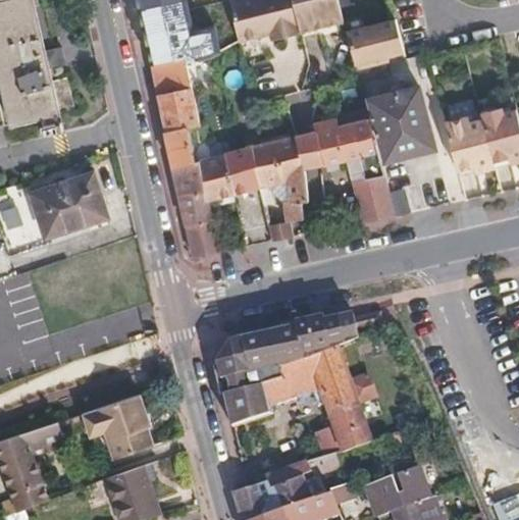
[(0,87),(2,97),(0,97),(0,124),(57,112),(47,67),(62,63),(59,48),(44,52),(31,0),(0,0),(0,87)]
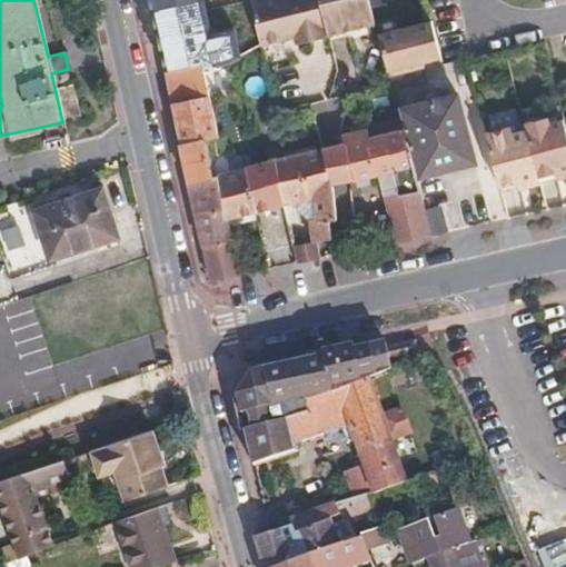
[(145,0),(152,31),(190,22),(185,0),(145,0)]
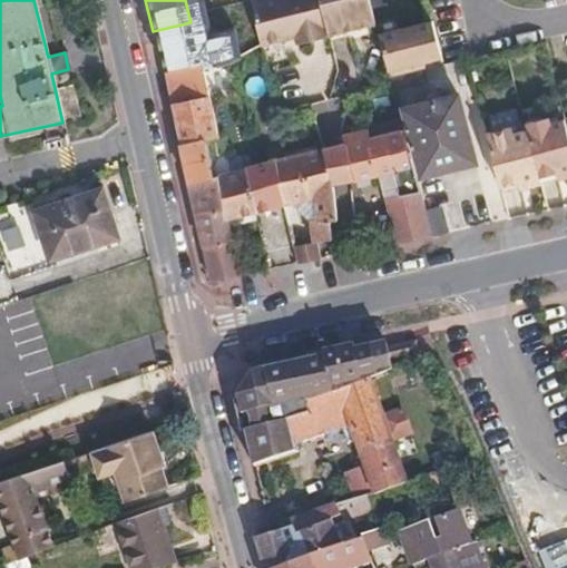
[(326,35),(318,0),(248,0),(258,47),(292,37),(294,45),(326,36),(326,35)]
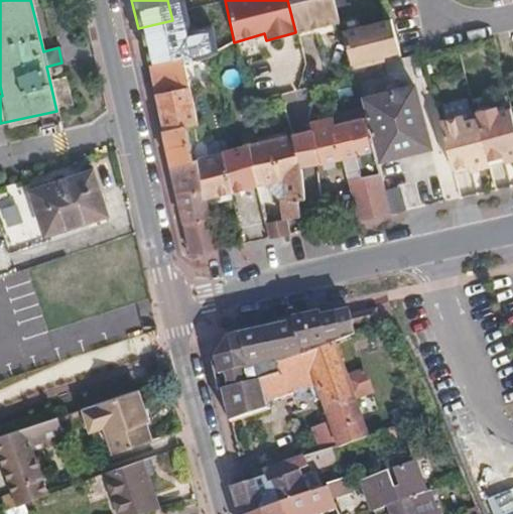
[(339,20),(334,0),(287,0),(295,31),(339,20)]
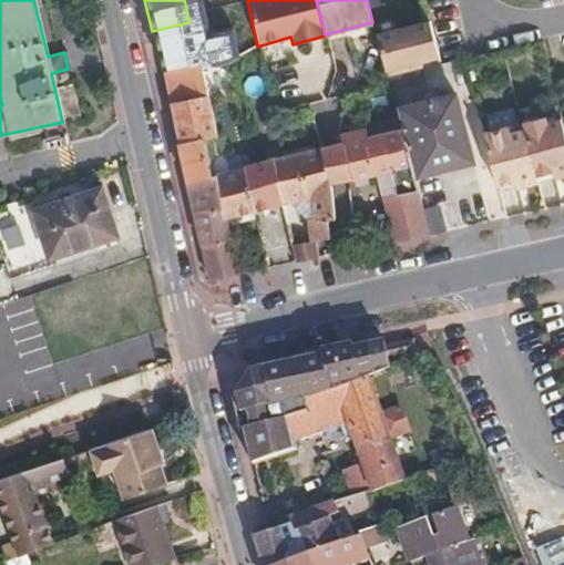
[(437,61),(427,21),(376,36),(386,75),(437,61)]
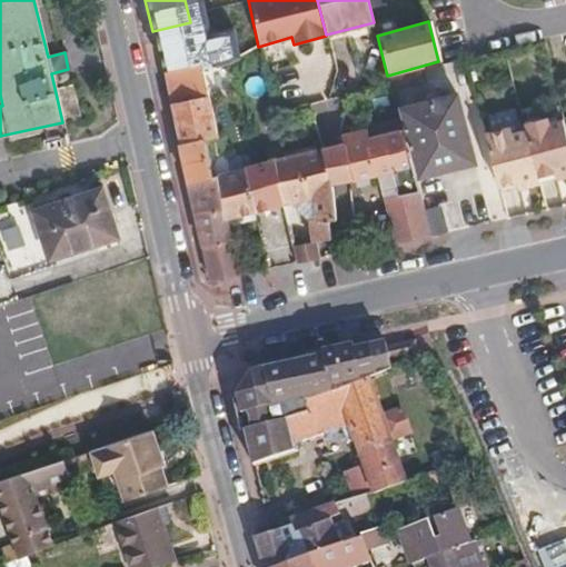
[(194,33),(190,22),(152,31),(157,49),(179,46),(186,63),(162,70),(171,112),(178,143),(202,139),(215,137),(200,67),(194,33)]
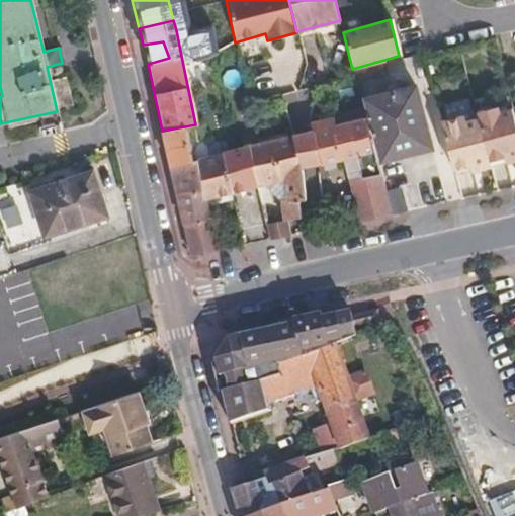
[(204,54),(197,24),(176,30),(182,61),(204,54)]
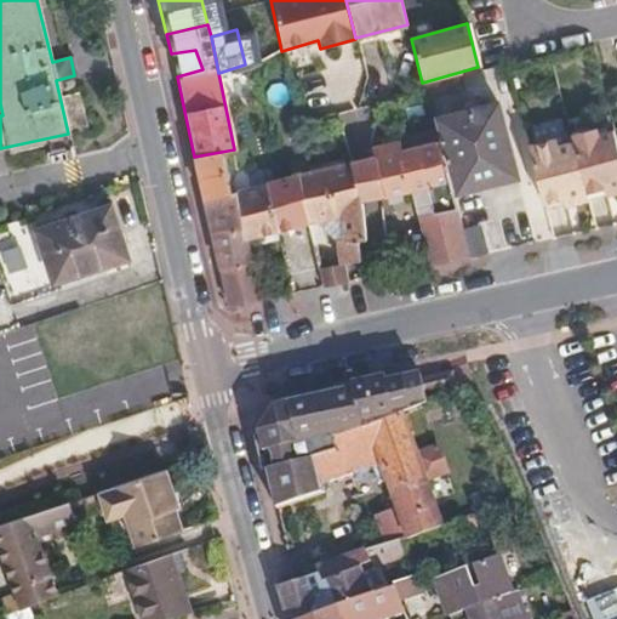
[(513,176),(498,119),(495,102),(434,118),(453,192),(513,176)]
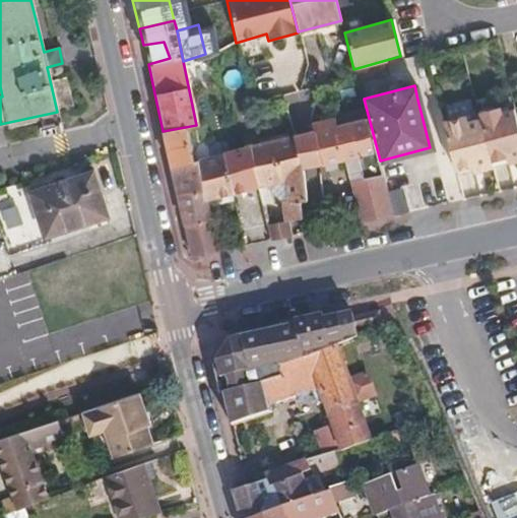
[(516,156),(516,132),(512,112),(500,115),(498,109),(475,114),(476,120),(487,158),(508,152),(510,158),(516,156)]
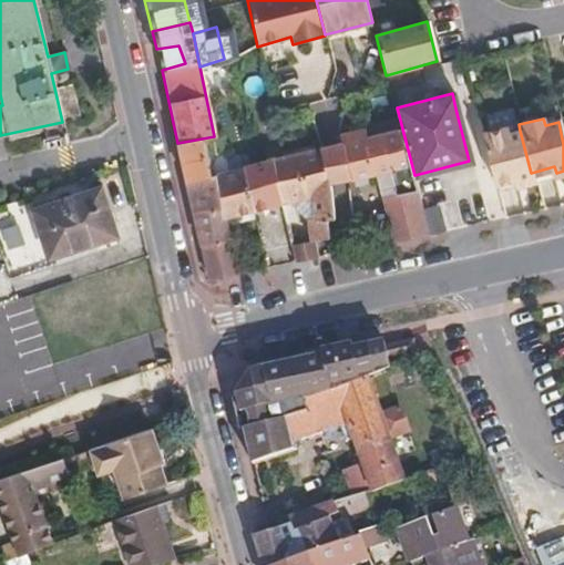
[(408,162),(398,124),(365,134),(362,126),(338,132),(340,140),(332,142),(345,180),(408,162)]
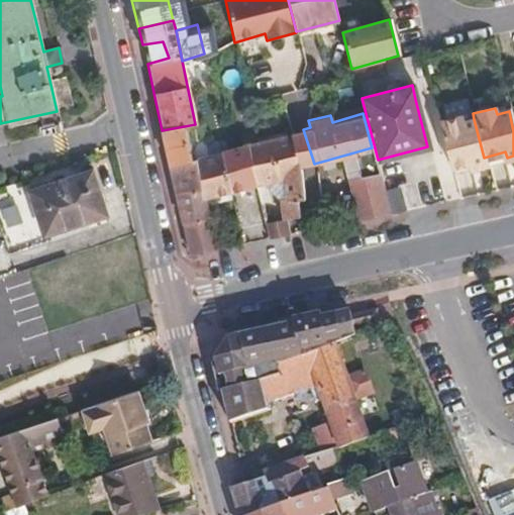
[(484,158),(474,119),(461,122),(460,116),(436,122),(448,167),(471,161),(473,167),(486,164),(484,158)]
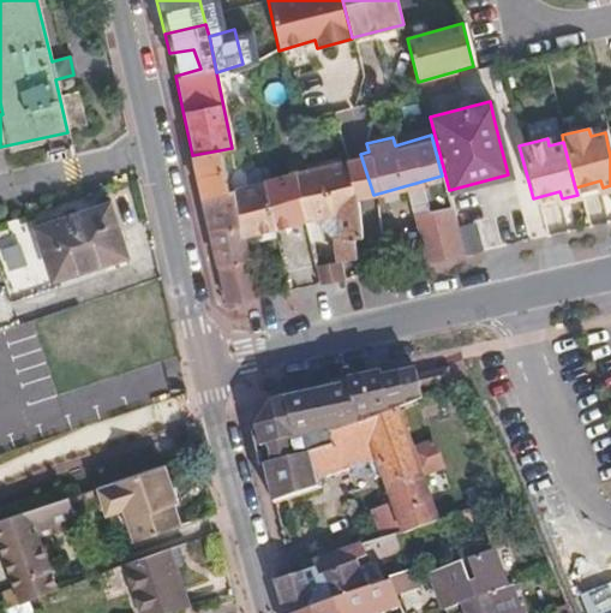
[(46,149),(49,161),(71,155),(69,144),(46,149)]
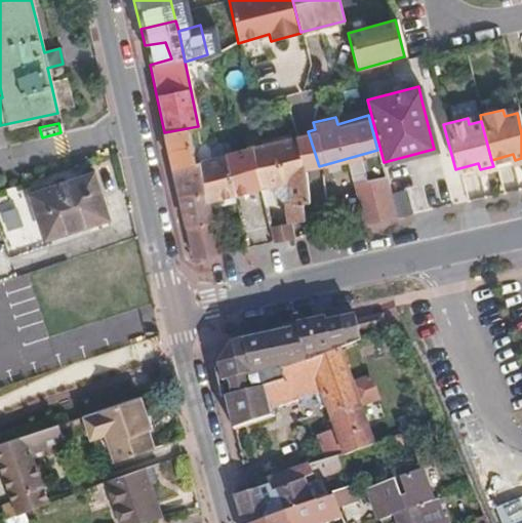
[(205,188),(198,159),(195,161),(187,128),(164,132),(173,170),(178,194),(205,188)]
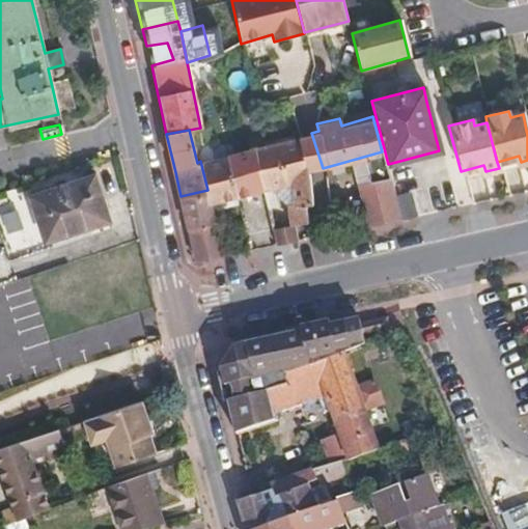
[(323,168),(311,133),(299,137),(308,172),(323,168)]
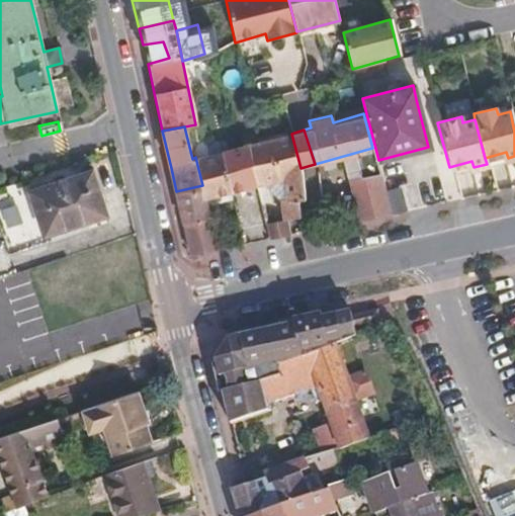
[(304,197),(301,168),(291,134),(247,143),(253,183),(253,185),(280,178),(283,190),(281,219),(264,223),(269,241),(287,236),(283,221),(299,219),(294,200),(304,197)]
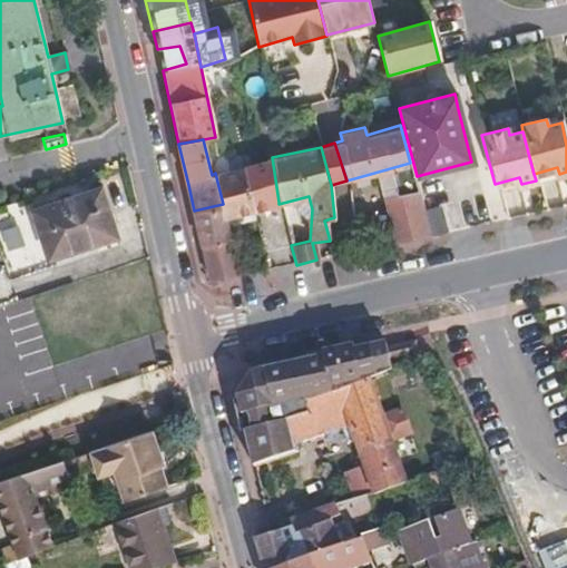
[(279,202),(272,157),(250,164),(250,165),(261,208),(279,204),(279,202)]
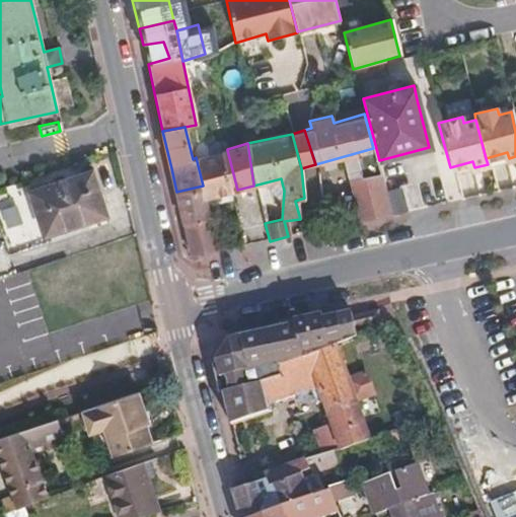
[(237,190),(227,150),(227,149),(220,152),(228,192),(237,190)]
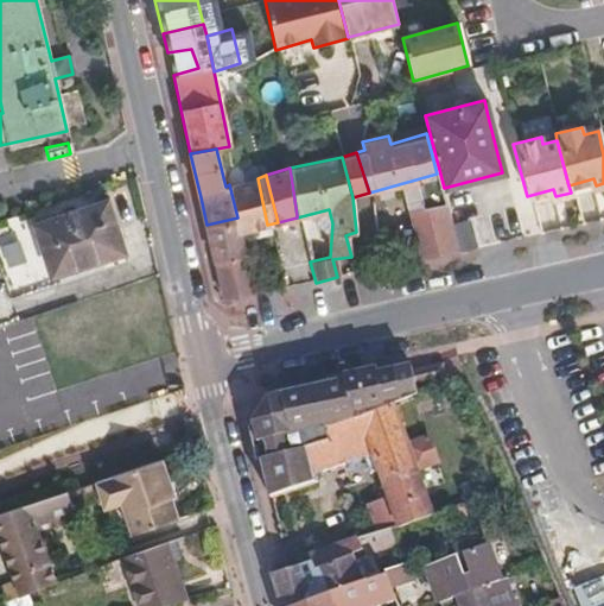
[(267,225),(258,178),(245,181),(229,184),(237,218),(241,232),(267,225)]
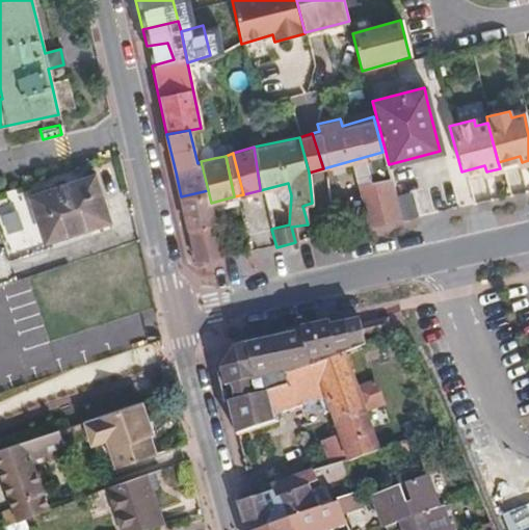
[(30,195),(44,242),(47,240),(64,235),(106,221),(91,176),(30,195)]
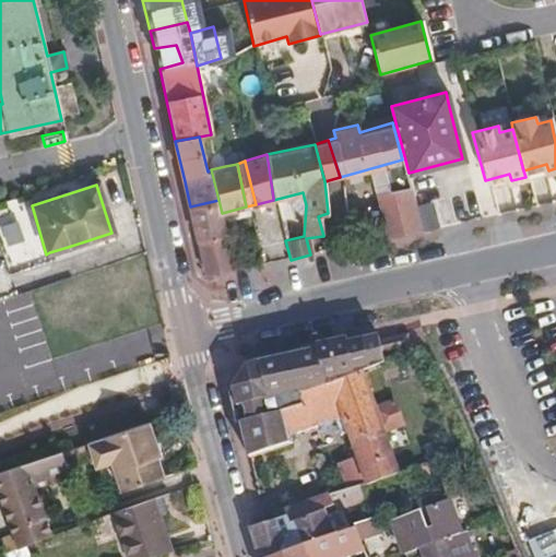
[(418,228),(410,188),(410,186),(370,198),(382,237),(418,228)]
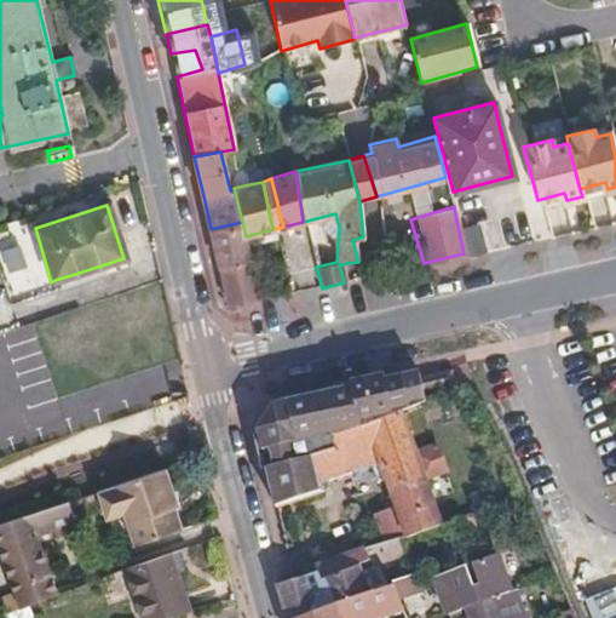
[(246,236),(242,222),(211,229),(219,265),(251,257),(246,236)]
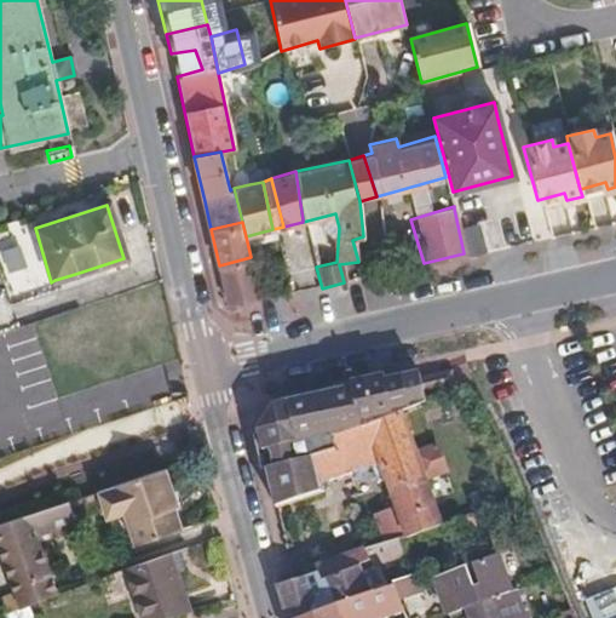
[(258,282),(251,257),(219,265),(228,304),(260,296),(258,282)]
